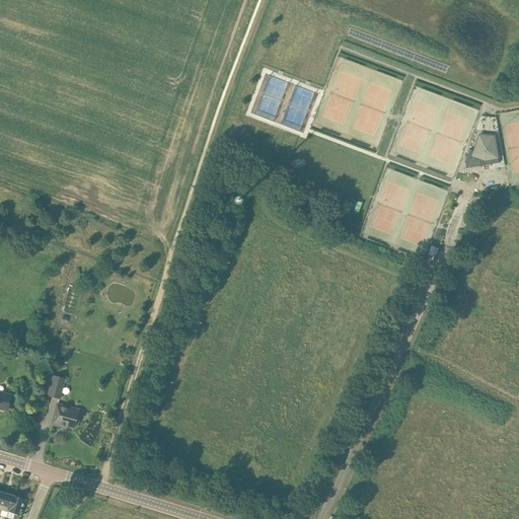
[(489,165),(490,169),(505,167),(496,118),(480,117),(465,162),(466,168),(489,165)]
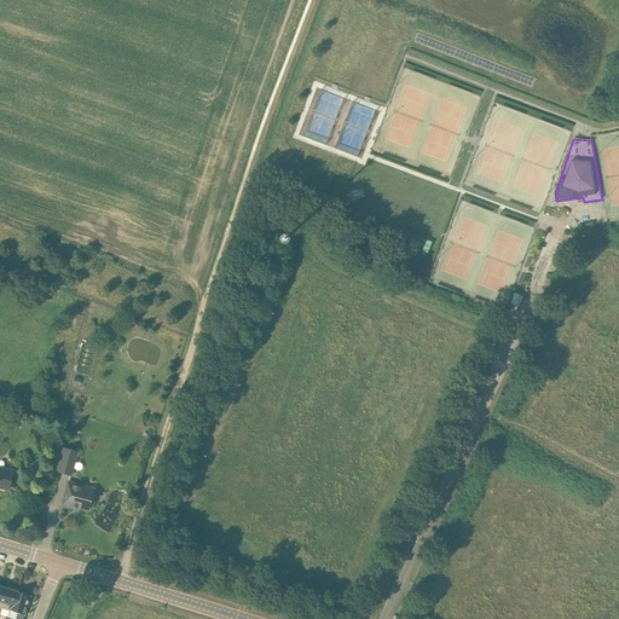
[(512,304),(519,306),(522,296),(515,294),(512,304)]
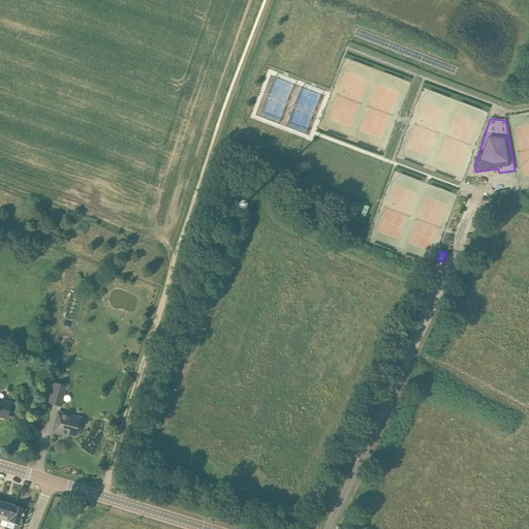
[(66,386),(55,383),(50,404),(61,407),(66,386)]
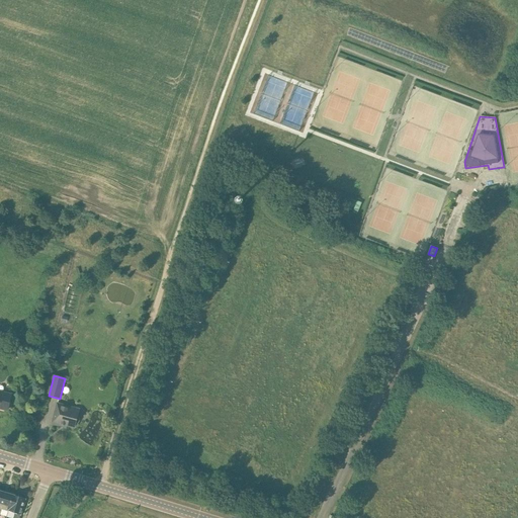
[(0,392),(0,408),(7,410),(11,395),(0,392)]
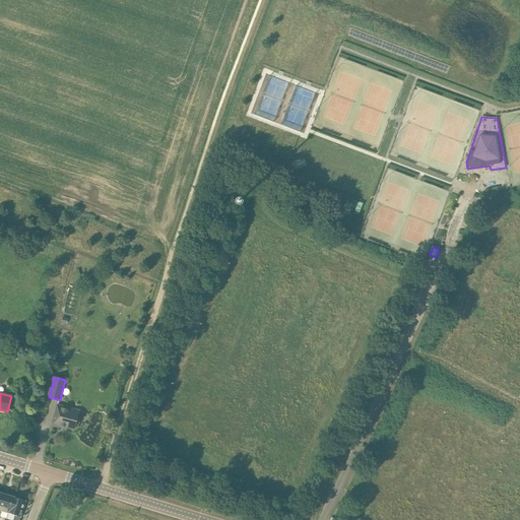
[(66,429),(67,427),(75,429),(75,427),(76,427),(77,427),(78,426),(79,425),(80,423),(80,421),(80,420),(80,419),(77,419),(79,411),(58,404),(52,425),(66,429)]
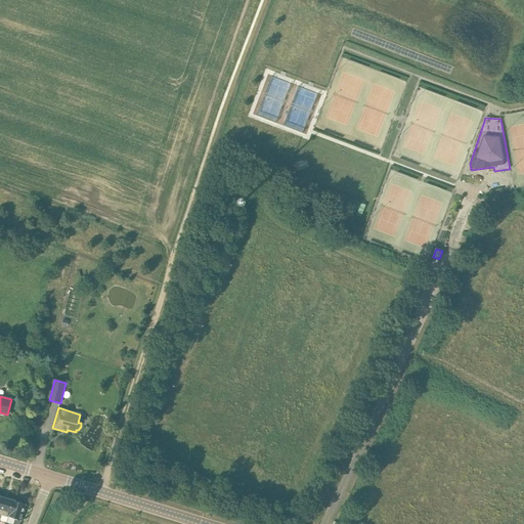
[(0,501),(0,521),(2,515),(8,517),(13,500),(2,496),(0,501)]
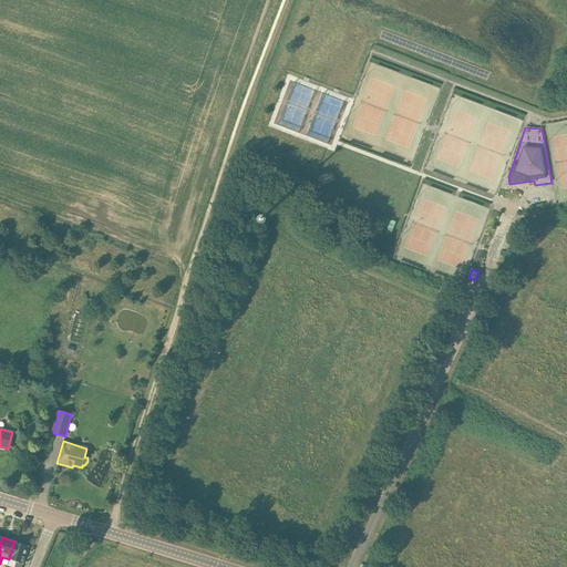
[(28,546),(14,542),(9,559),(17,562),(14,566),(21,566),(26,554),(28,546)]
